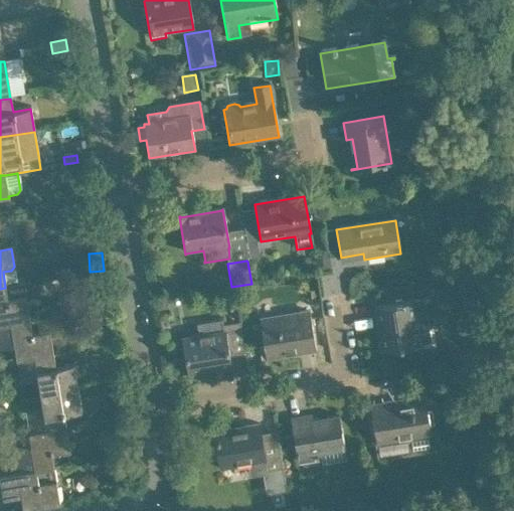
[(454,261),(450,274),(461,277),(465,264),(454,261)]
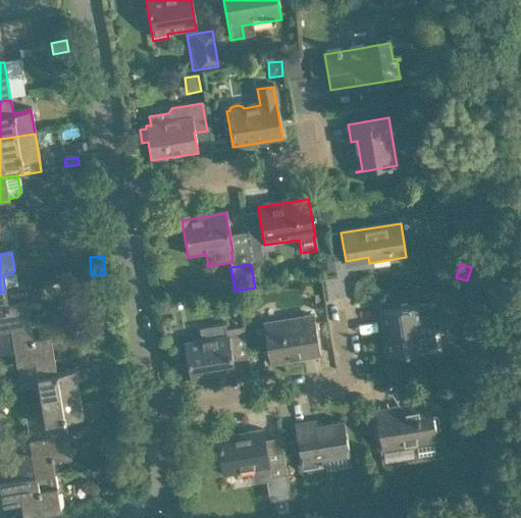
[(341,276),(322,281),(327,301),(347,296),(341,276)]
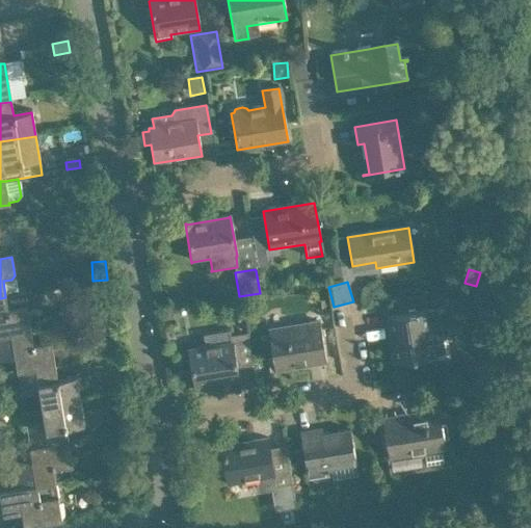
[(489,289),(477,291),(479,304),(492,301),(489,289)]
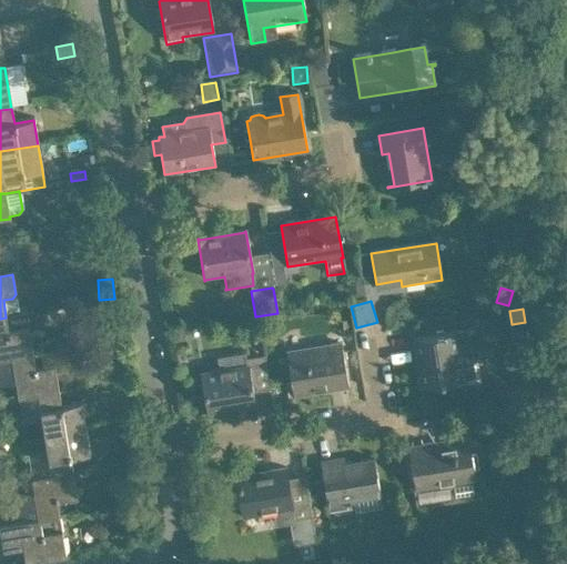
[(6,318),(0,319),(0,360),(32,354),(28,329),(36,328),(33,313),(6,318)]
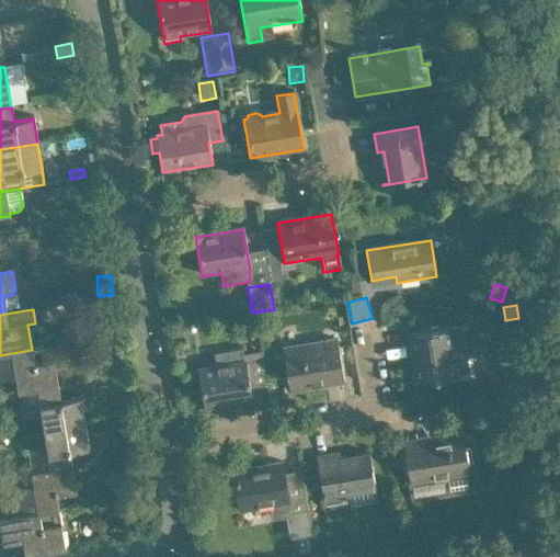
[(181,326),(169,327),(170,340),(178,339),(181,333),(181,326)]
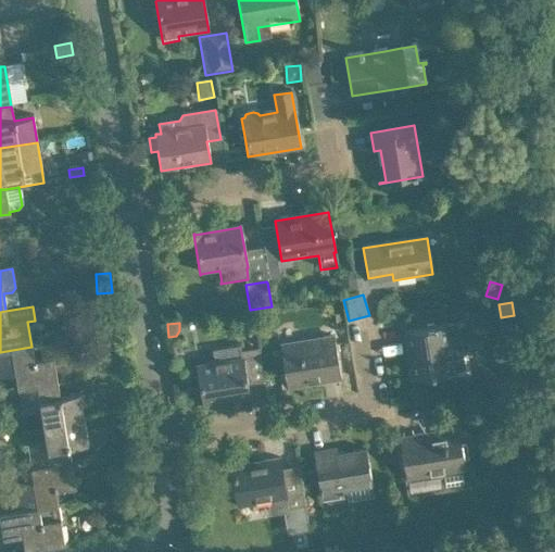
[(467,355),(463,356),(457,325),(404,334),(412,381),(454,374),(455,377),(469,375),(467,355)]
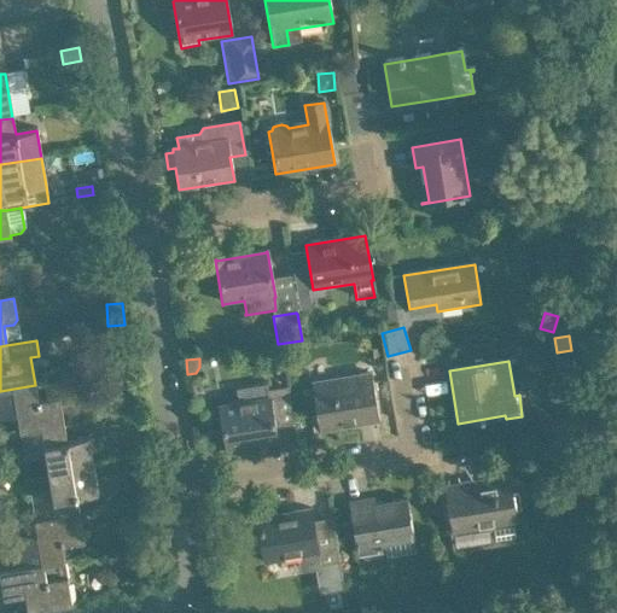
[(127,371),(122,371),(123,380),(139,378),(138,368),(127,371)]
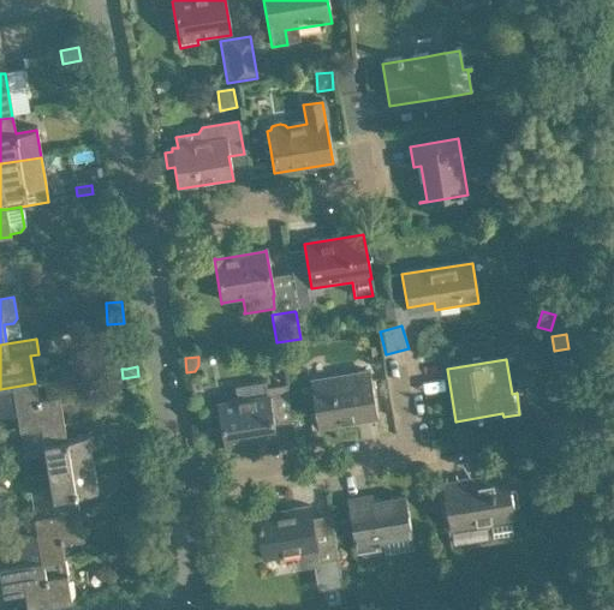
[(377,422),(369,372),(309,383),(317,431),(319,431),(319,430),(376,420),(376,422),(377,422)]
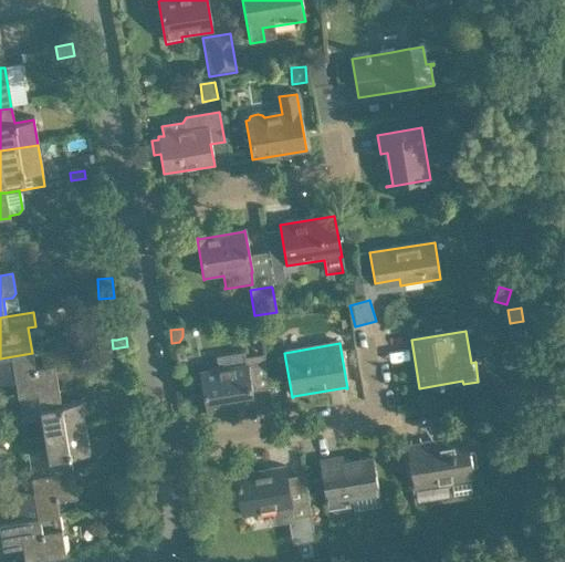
[(34,368),(32,353),(0,358),(0,385),(16,383),(18,397),(59,391),(54,365),(34,368)]
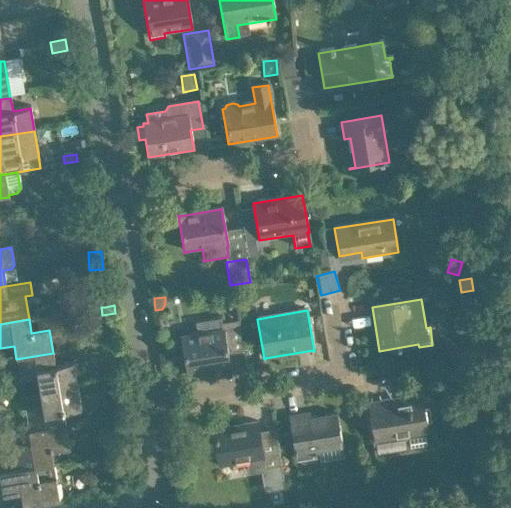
[(222,332),(220,320),(195,324),(197,336),(180,339),(186,372),(229,365),(224,332),(222,332)]
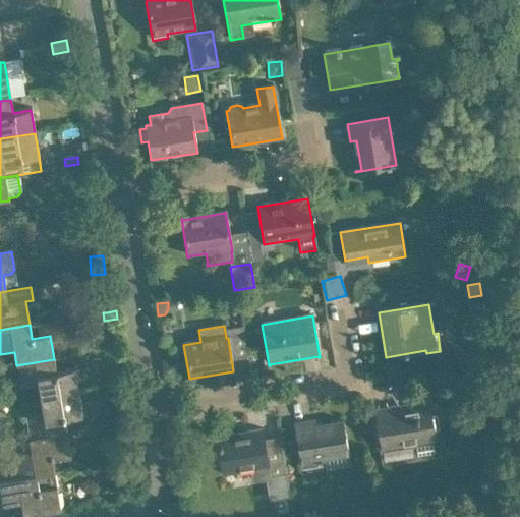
[(474,358),(463,360),(464,368),(469,368),(470,376),(485,374),(484,366),(475,367),(474,358)]
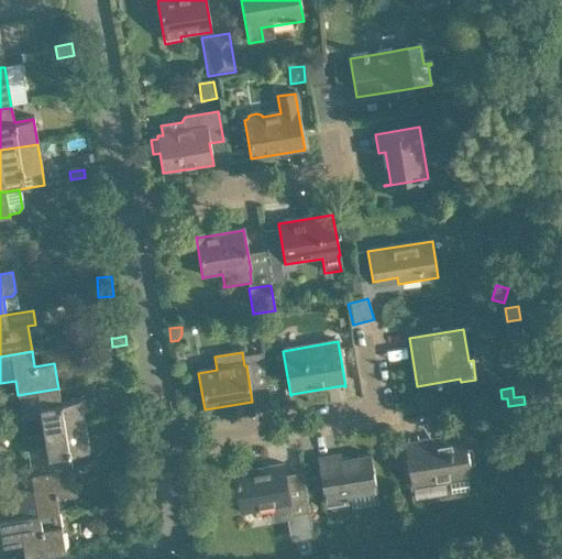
[(61,403),(58,388),(18,395),(22,420),(42,417),(44,433),(84,426),(80,399),(61,403)]
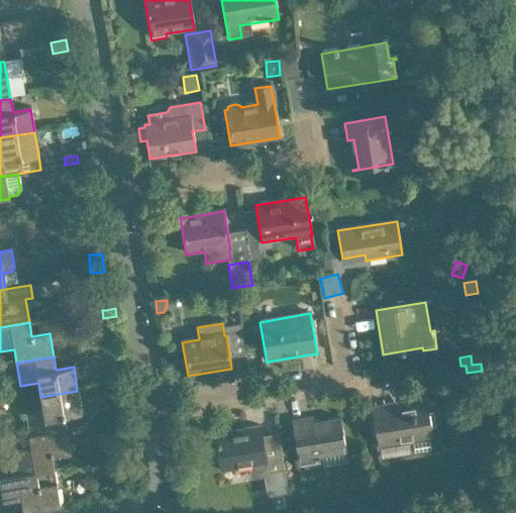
[(28,436),(66,430),(64,417),(81,414),(77,391),(40,397),(42,410),(24,413),(28,436)]
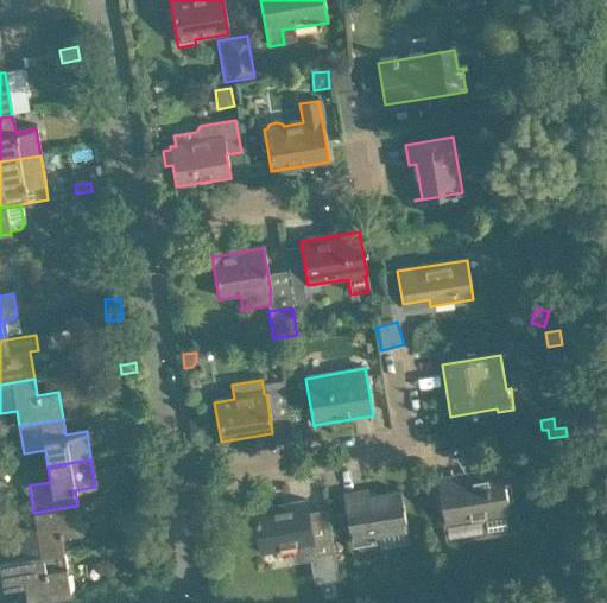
[(467,475),(436,480),(444,526),(468,521),(480,520),(484,539),(519,533),(516,511),(509,512),(505,493),(501,469),(499,470),(500,475),(468,480),(467,475)]
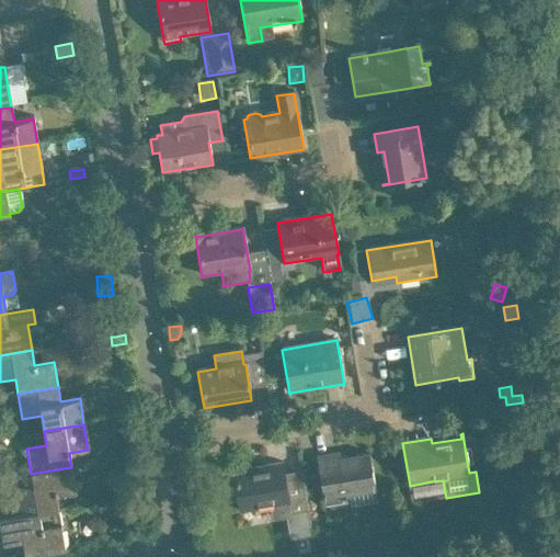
[(340,459),(339,454),(316,458),(324,507),(349,502),(349,496),(375,491),(369,455),(340,459)]
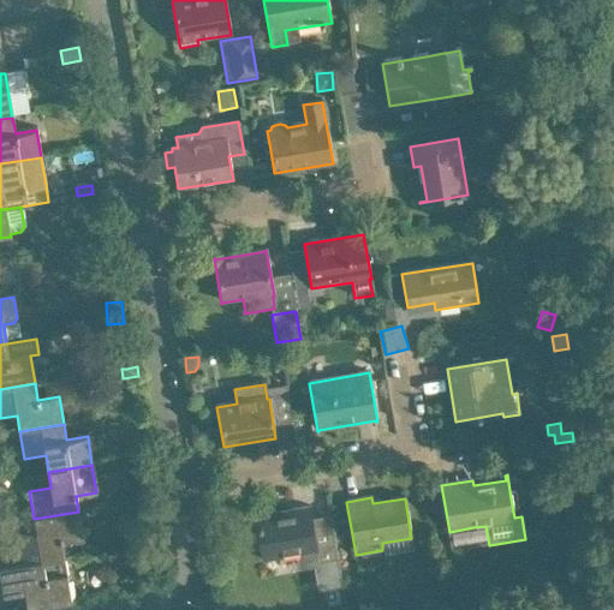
[(309,508),(255,518),(262,561),(298,556),(300,555),(303,566),(317,563),(311,521),(309,508)]
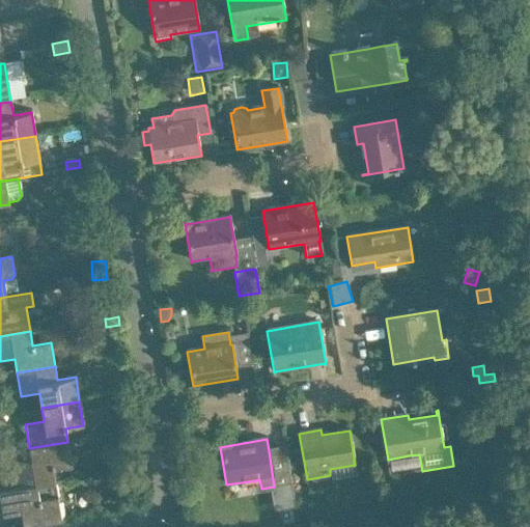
[(18,490),(55,483),(53,469),(72,466),(67,442),(29,448),(31,462),(14,465),(17,489),(18,490)]
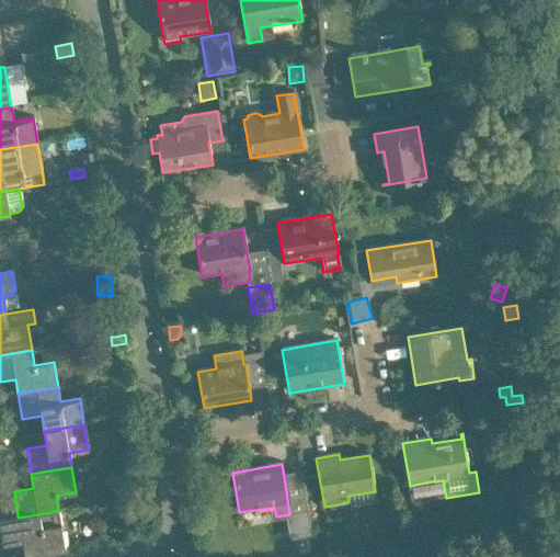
[(65,552),(58,511),(19,518),(18,516),(0,519),(0,527),(3,546),(22,543),(25,556),(38,556),(65,552)]
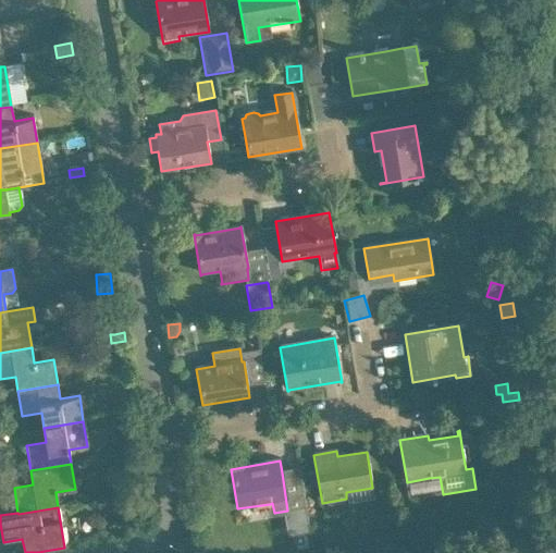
[(306,510),(292,513),(295,536),(309,533),(306,510)]
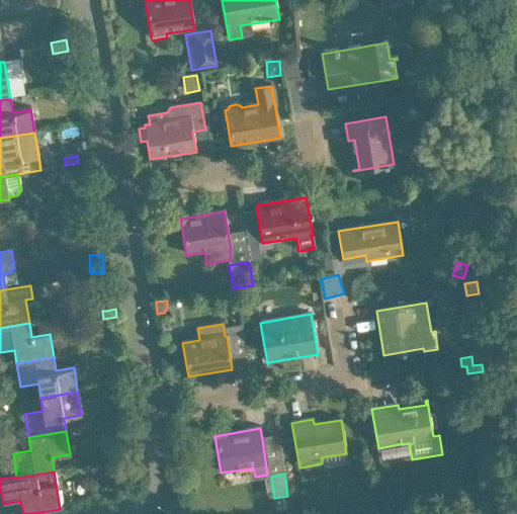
[(459,493),(457,497),(458,501),(461,502),(465,502),(467,499),(466,495),(463,493),(459,493)]
